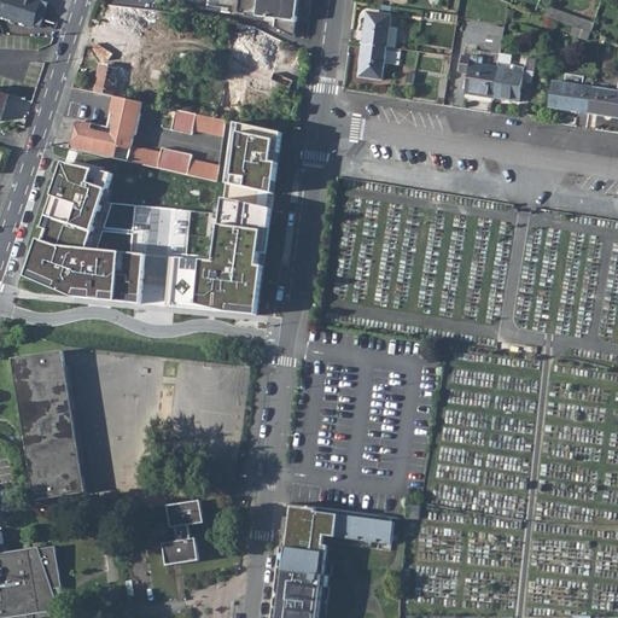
[(0,0),(0,3),(1,3),(0,6),(0,16),(40,30),(50,3),(39,0),(0,0)]
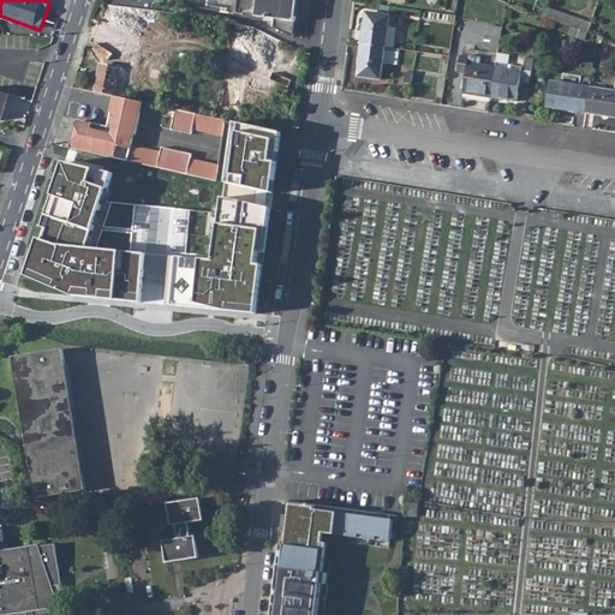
[(99,41),(123,47),(131,15),(156,21),(157,13),(109,0),(99,41)]
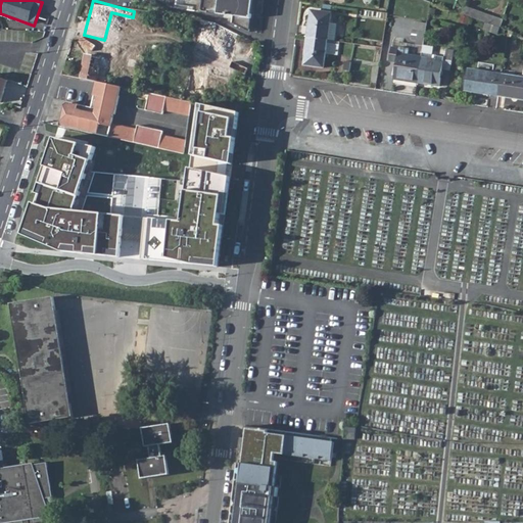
[(202,0),(201,8),(202,11),(208,12),(208,11),(218,12),(218,13),(234,15),(233,21),(250,31),(253,6),(253,0),(202,0)]
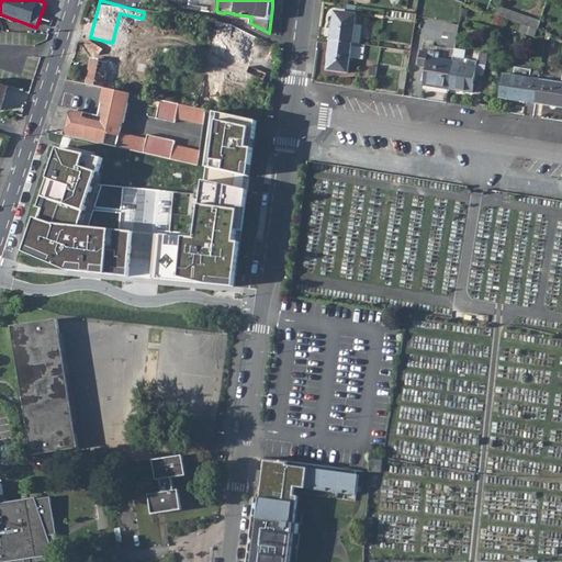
[(524,23),(521,31),(537,36),(542,20),(501,6),(497,14),(524,23)]
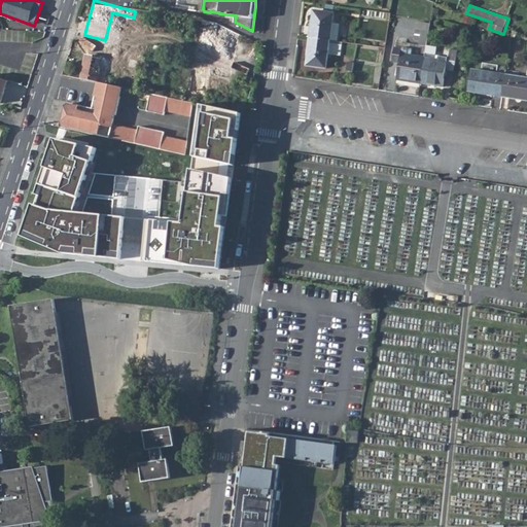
[(310,38),(329,40),(332,15),(313,13),(310,38)]
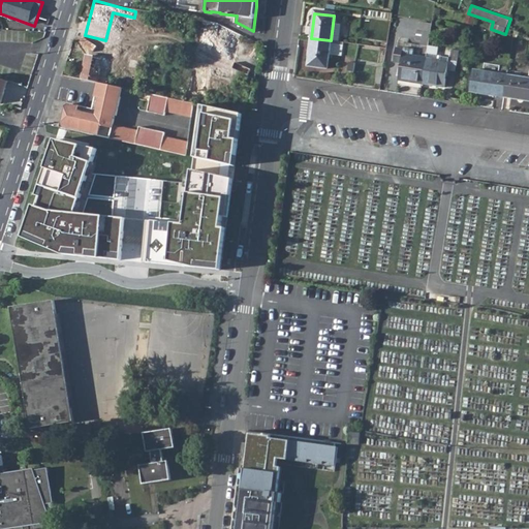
[(235,78),(242,29),(205,23),(199,51),(219,54),(216,74),(235,78)]
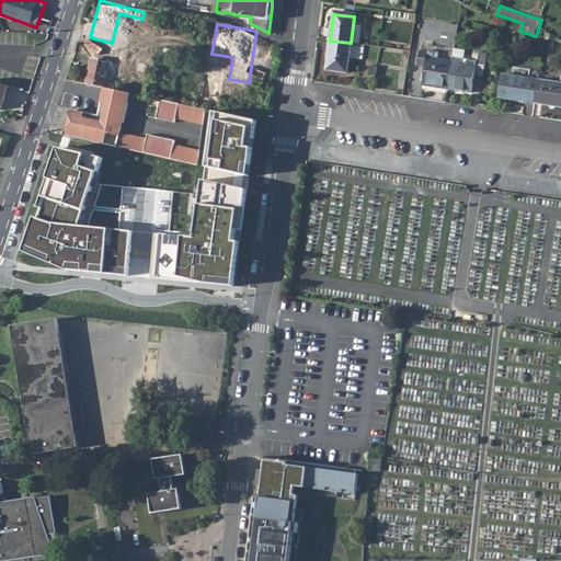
[(330,41),(327,70),(347,73),(351,43),(330,41)]
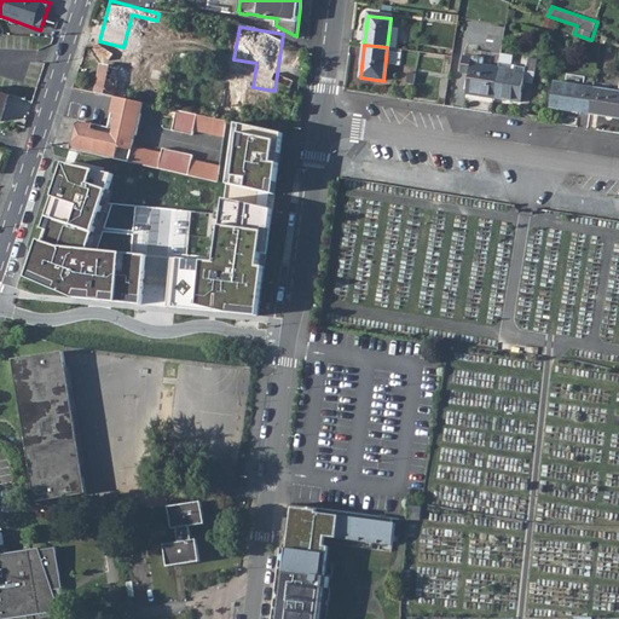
[(492,99),(497,69),(468,65),(469,59),(461,58),(458,74),(466,75),(463,94),(492,99)]
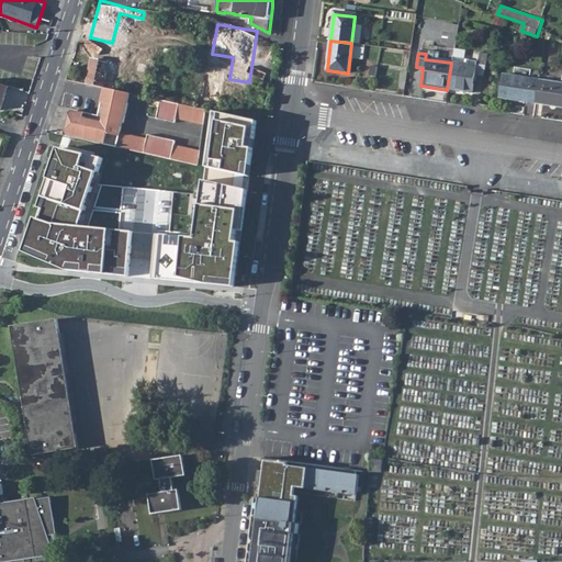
[(87,82),(107,87),(112,60),(93,56),(87,82)]
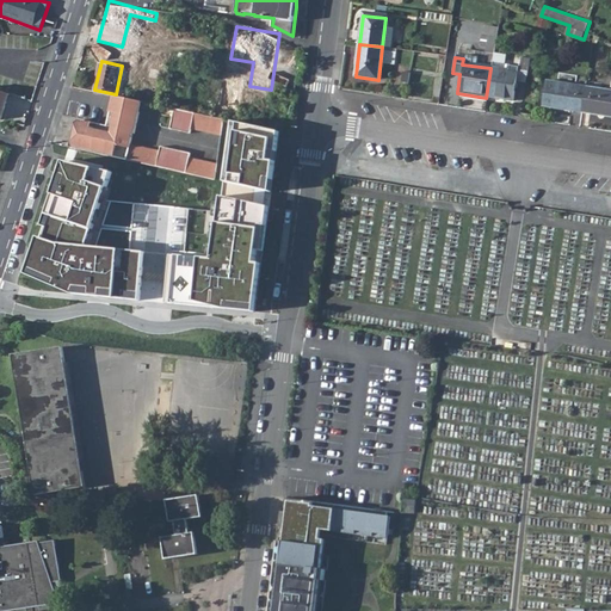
[(486,98),(511,102),(516,68),(507,67),(507,72),(491,68),(486,98)]
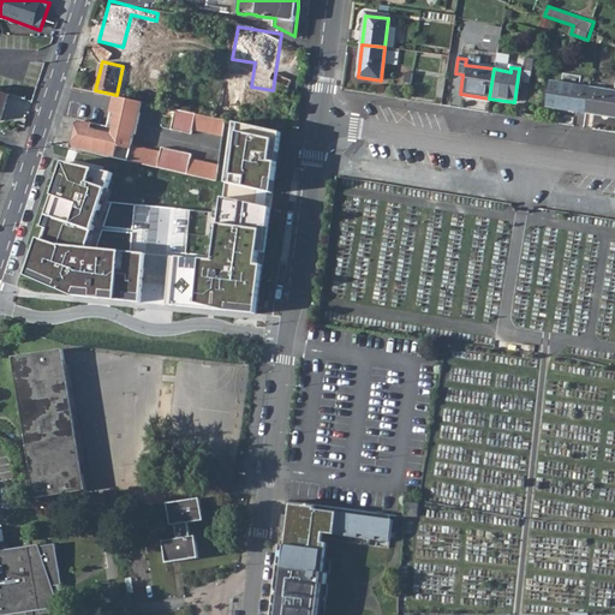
[(565,79),(581,83),(583,77),(566,72),(565,79)]
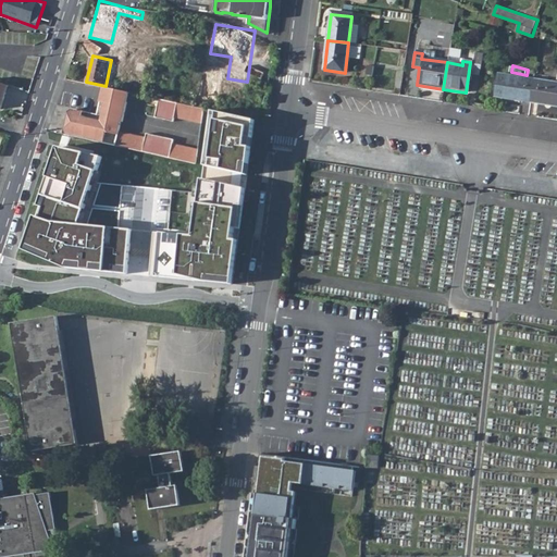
[(529,103),(532,79),(497,74),(494,98),(529,103)]
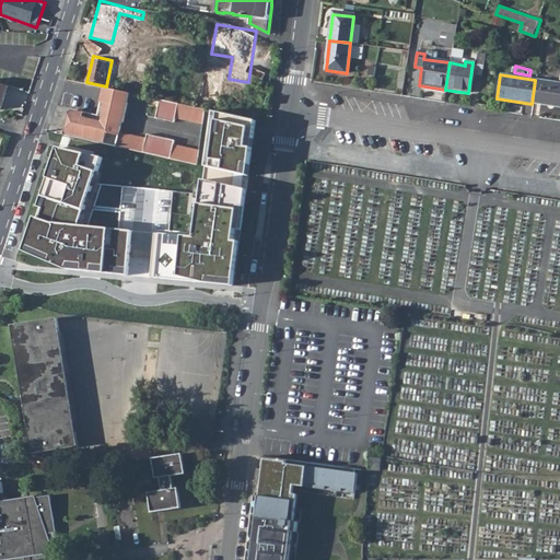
[(532,104),(559,107),(559,83),(535,80),(532,104)]
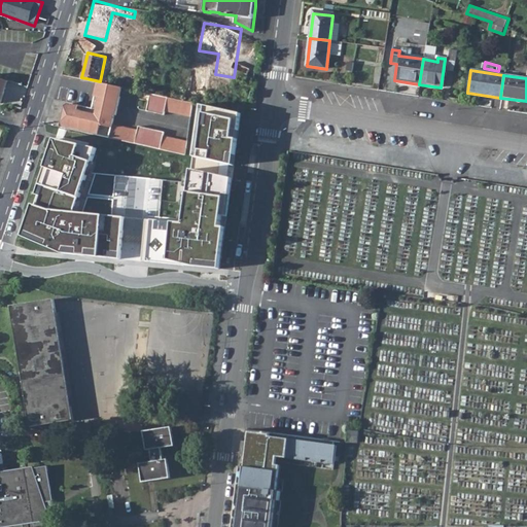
[(59,127),(77,131),(86,133),(185,155),(186,147),(186,142),(162,137),(163,133),(138,128),(137,131),(112,125),(115,114),(116,114),(121,96),(124,88),(104,83),(98,82),(96,91),(92,108),(68,103),(65,104),(64,107),(59,127)]
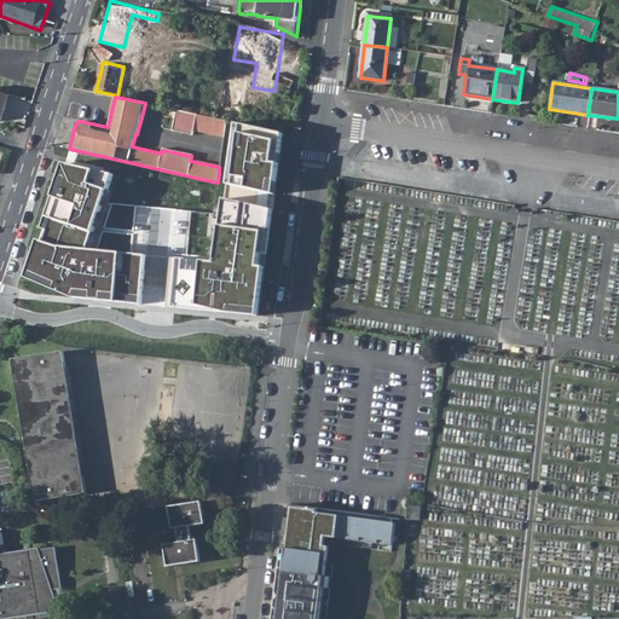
[(178,110),(173,131),(194,136),(195,131),(224,138),(226,121),(202,115),(178,110)]
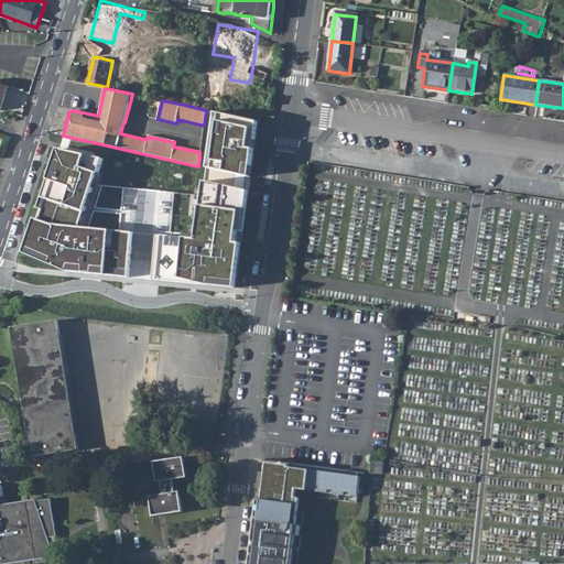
[(155,234),(151,281),(194,284),(236,289),(255,153),(259,121),(214,111),(202,197),(174,194),(171,235),(155,234)]
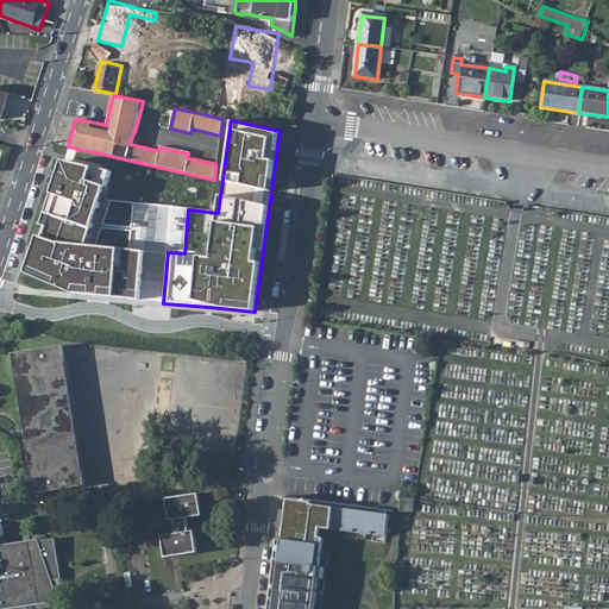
[(130,249),(133,202),(112,200),(120,174),(64,161),(56,184),(26,272),(73,294),(98,296),(139,300),(144,250),(130,249)]
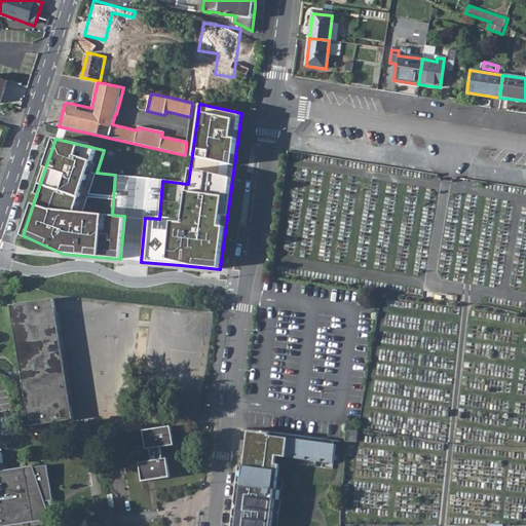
[(11,307),(20,362),(29,426),(71,421),(53,300),(11,307)]
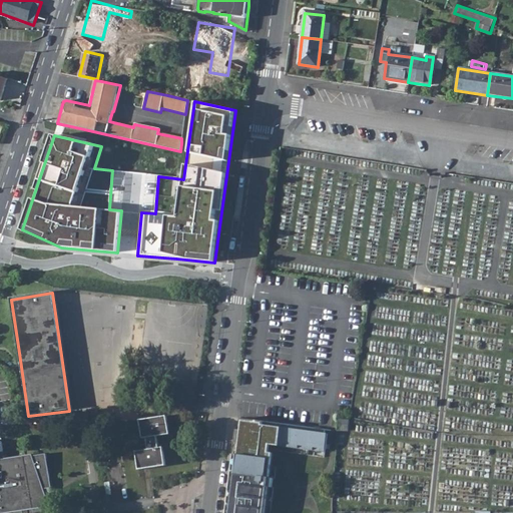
[(135,452),(138,471),(164,466),(161,448),(157,448),(155,437),(169,435),(166,417),(138,421),(142,439),(146,439),(148,450),(135,452)]
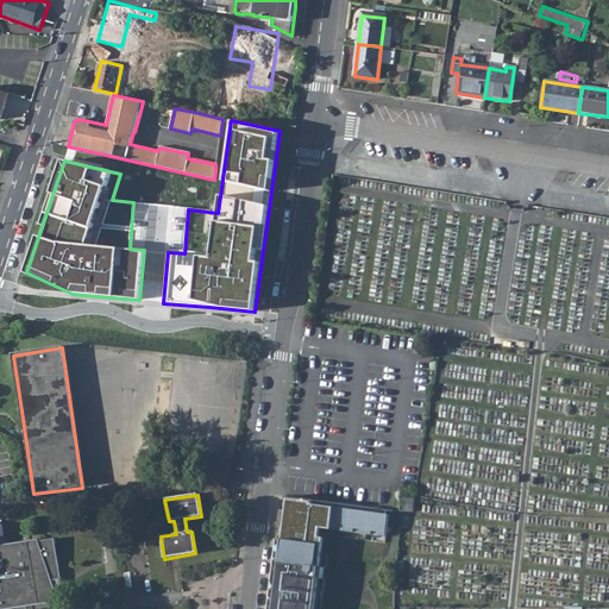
[(385,508),(283,495),(282,504),(287,506),(272,608),(314,608),(319,577),(322,577),(324,566),(320,566),(324,537),(319,537),(320,527),(385,535),(388,513),(384,513),(385,508)]
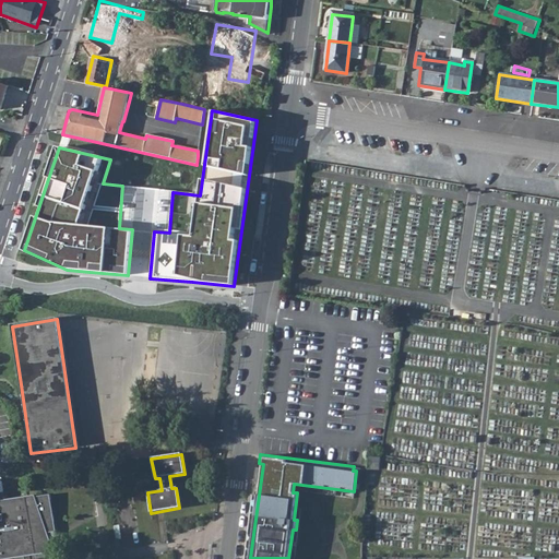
[(378,458),(367,458),(366,467),(377,468),(378,458)]
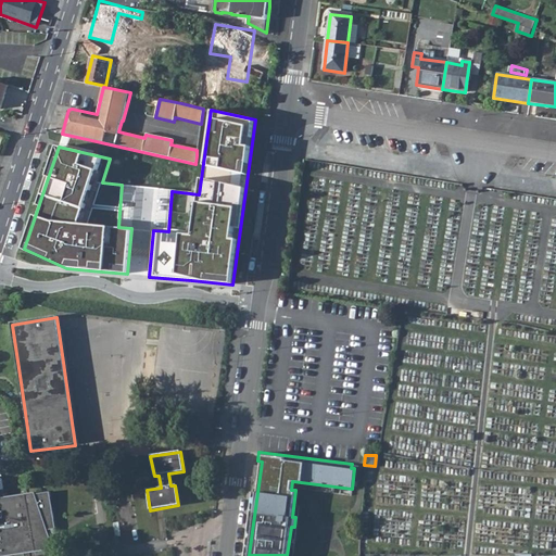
[(249,555),(262,462),(257,460),(256,472),(250,518),(247,542),(244,555),(249,555)]
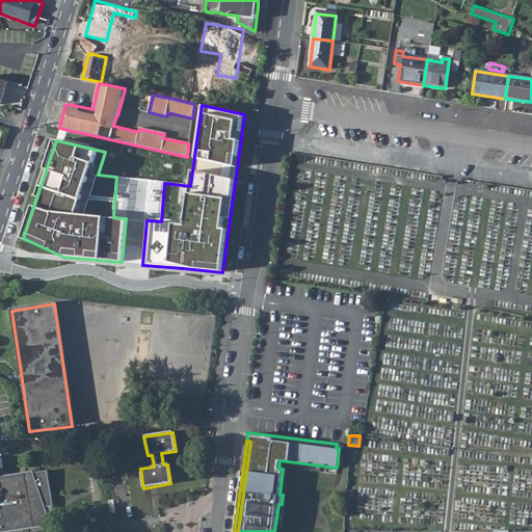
[(0,531),(6,531),(32,528),(56,525),(48,470),(24,473),(0,476),(0,531)]
